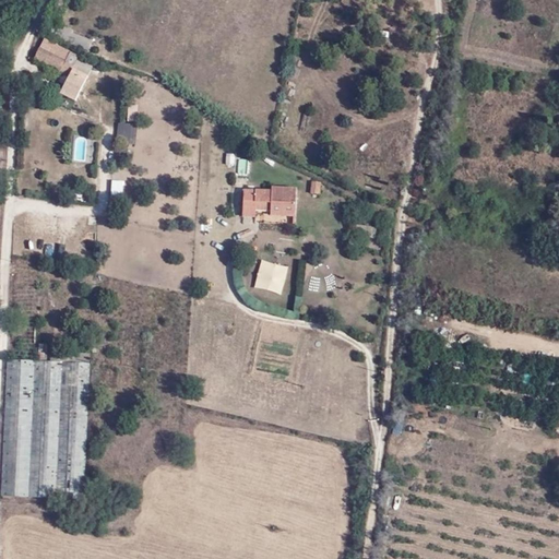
[(76,60),(78,57),(44,39),(34,60),(69,78),(60,95),(74,102),(92,68),(76,60)]
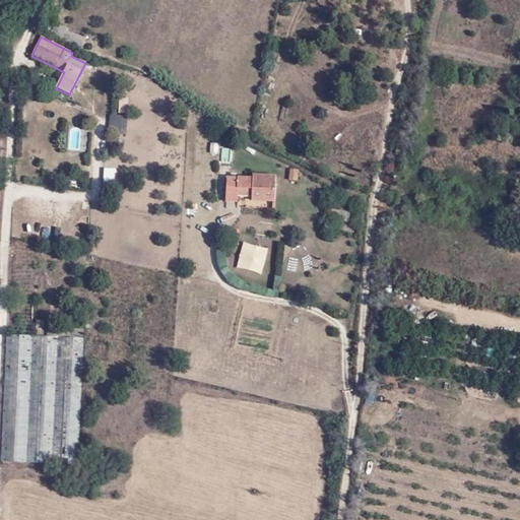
[(127,133),(127,114),(110,114),(110,133),(127,133)]
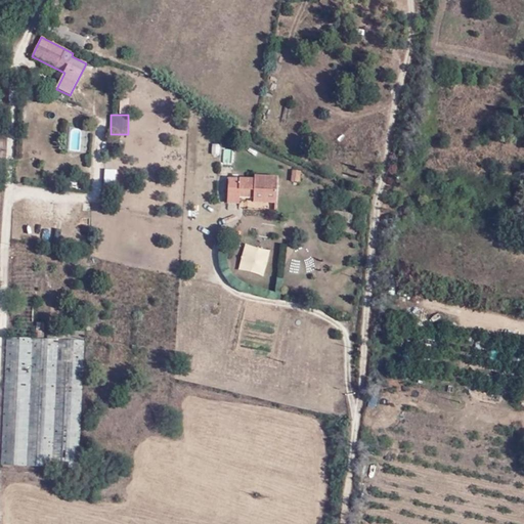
[(362,142),(365,126),(358,125),(356,141),(362,142)]
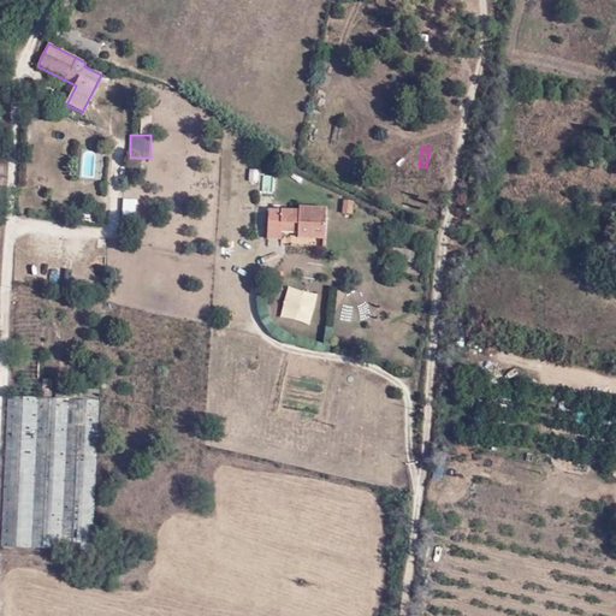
[(298,238),(326,236),(327,207),(300,208),(298,212),(268,211),(268,240),(282,240),(282,231),(298,232),(298,238)]
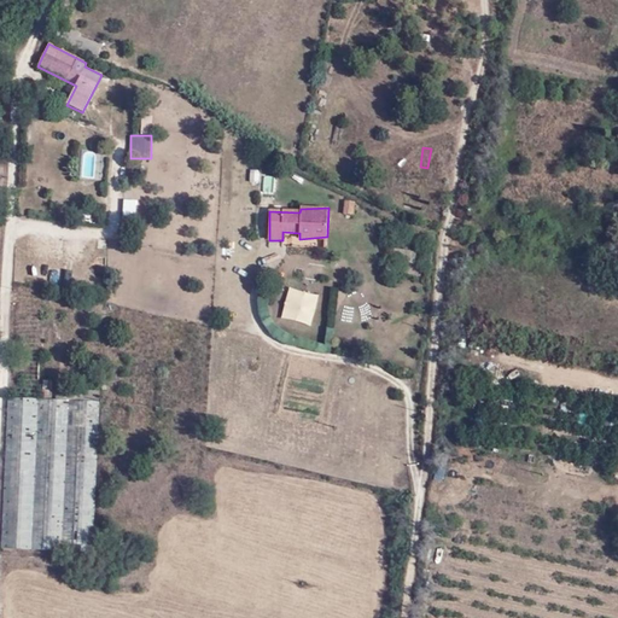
[(97,553),(104,390),(85,389),(82,386),(58,385),(58,398),(53,397),(54,379),(45,378),(44,388),(44,397),(9,396),(1,547),(97,553)]
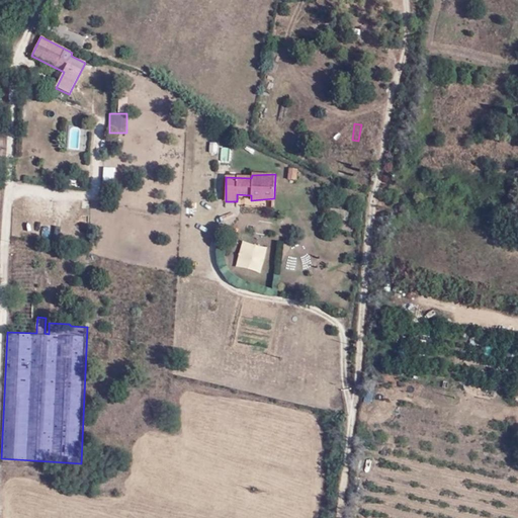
[(503,437),(499,454),(506,455),(510,438),(503,437)]
